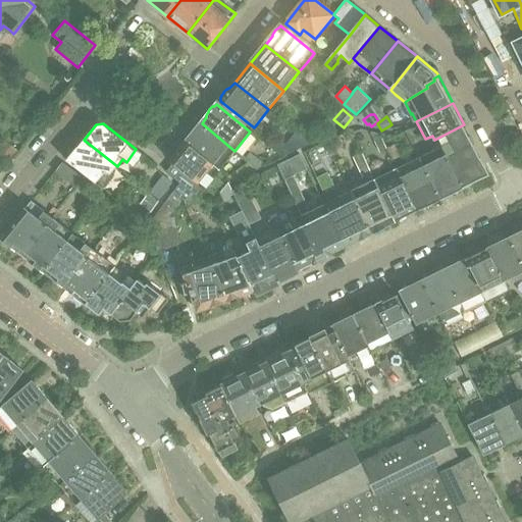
[(202,123),(186,143),(219,169),(235,151),(202,123)]
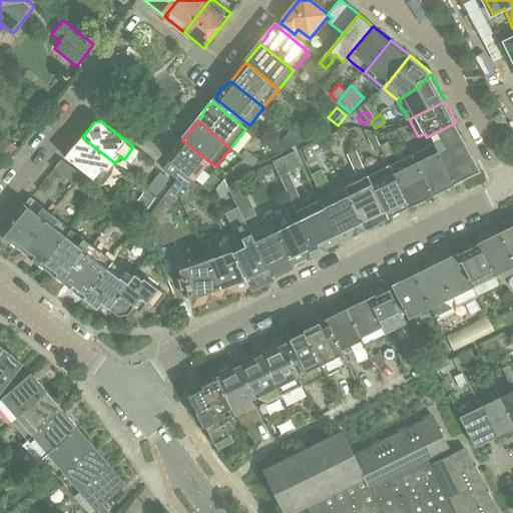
[(429,136),(427,137),(431,144),(433,143),(446,169),(454,184),(481,171),(456,122),(429,136)]
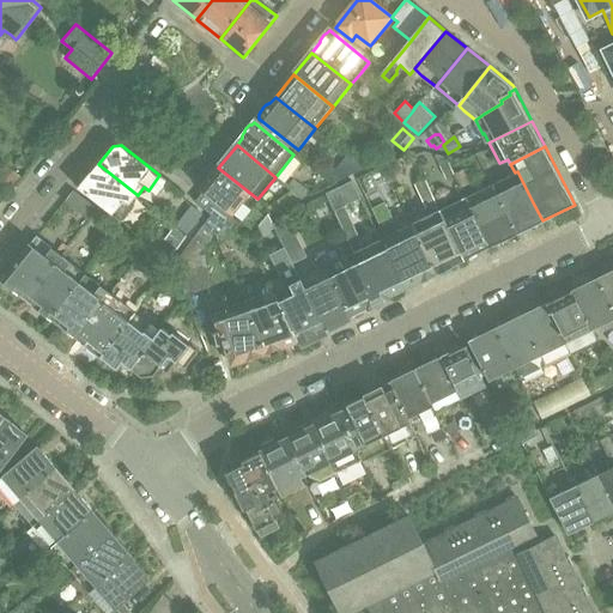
[(360,147),(352,158),(363,167),(370,156),(360,147)]
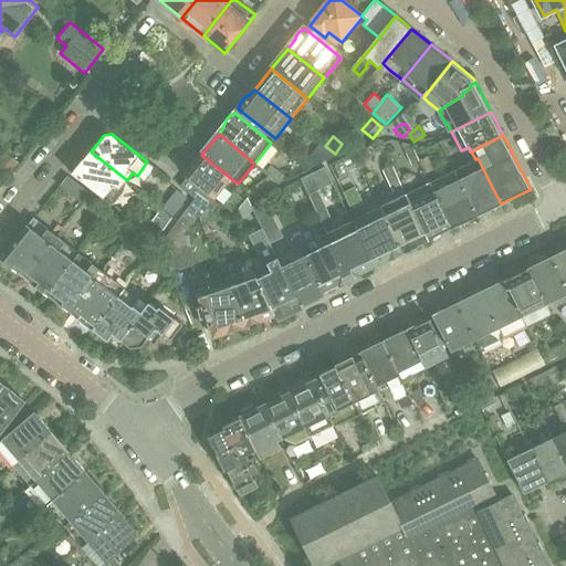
[(306,163),(312,167),(336,155),(335,154),(325,146),(322,143),(306,163)]
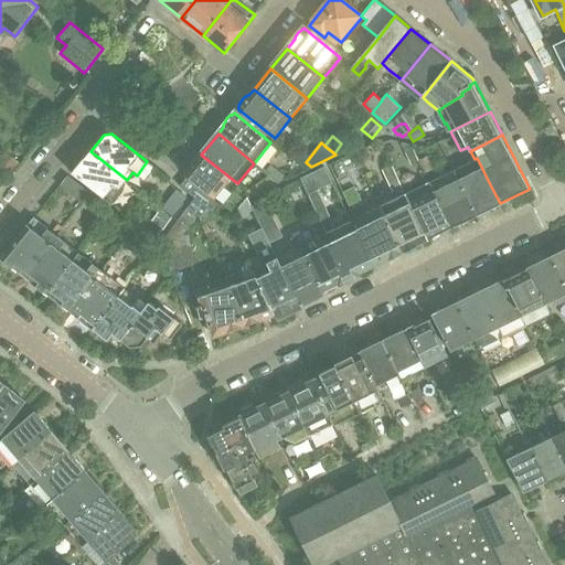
[(418,160),(413,149),(405,153),(411,163),(418,160)]
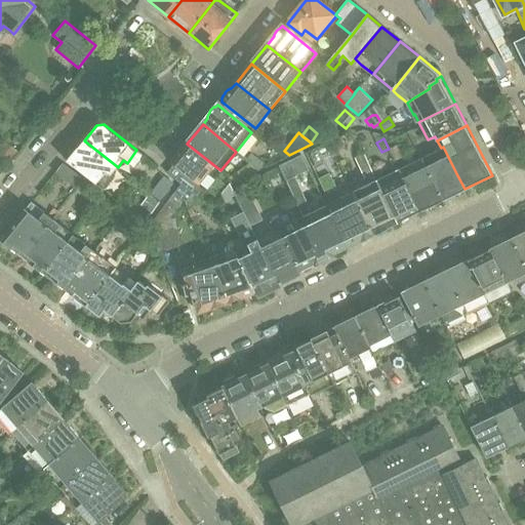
[(118,167),(84,140),(68,161),(105,190),(115,176),(112,174),(118,167)]
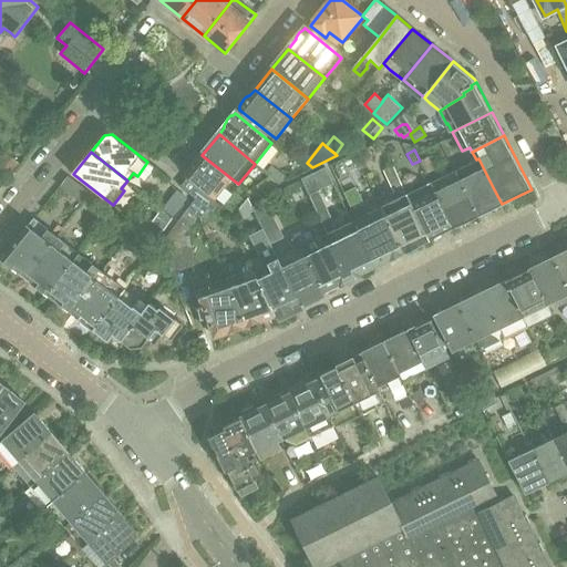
[(0,165),(11,174),(19,163),(6,153),(0,160),(0,165)]
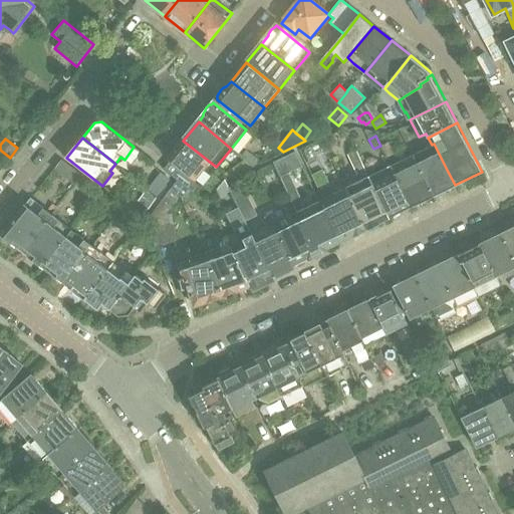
[(170,161),(164,169),(179,181),(193,193),(195,194),(201,186),(216,167),(183,141),(179,147),(177,147),(176,147),(175,148),(174,148),(173,149),(173,150),(172,151),(171,152),(170,152),(170,154),(169,155),(169,156),(169,157),(168,158),(168,159),(170,161)]
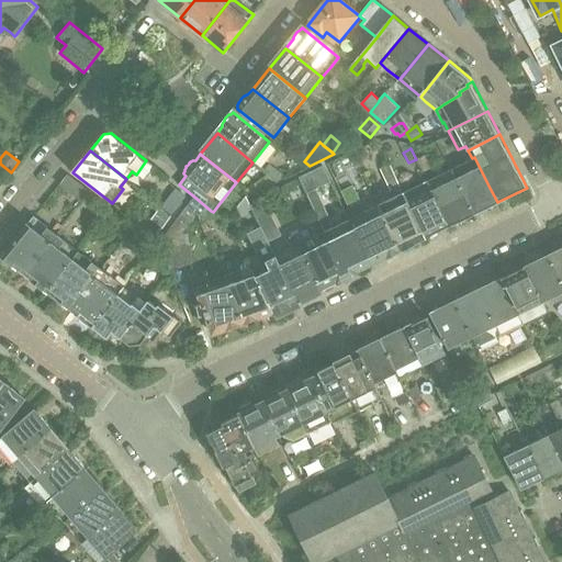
[(468,161),(451,169),(473,214),(497,202),(489,186),(474,157),(472,158),(468,161)]
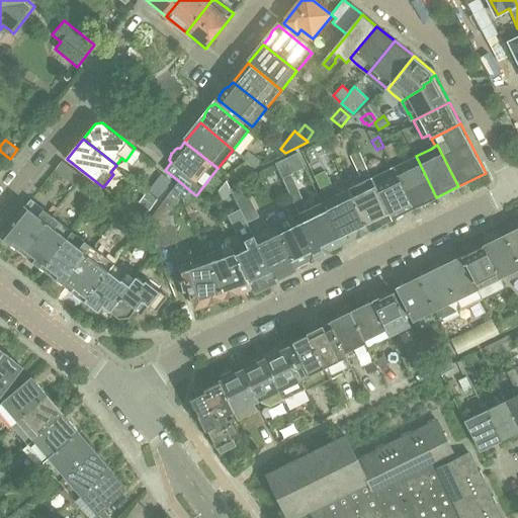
[(248,160),(246,161),(256,168),(257,168),(256,166),(261,161),(249,151),(244,157),(248,160)]
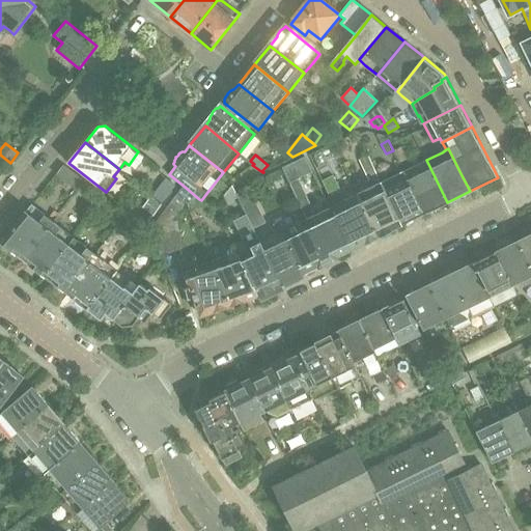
[(282,167),(289,183),(308,224),(309,223),(329,262),(339,258),(338,255),(353,249),(331,207),(315,216),(299,178),(312,171),(305,156),(282,167)]
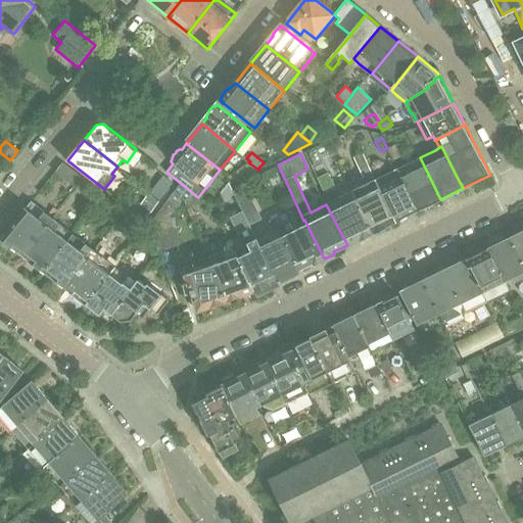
[(362,153),(352,158),(362,177),(371,172),(362,153)]
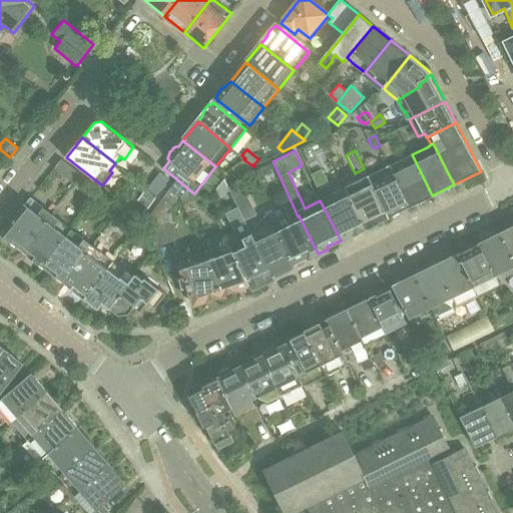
[(398,161),(390,165),(410,206),(432,195),(412,154),(398,161)]
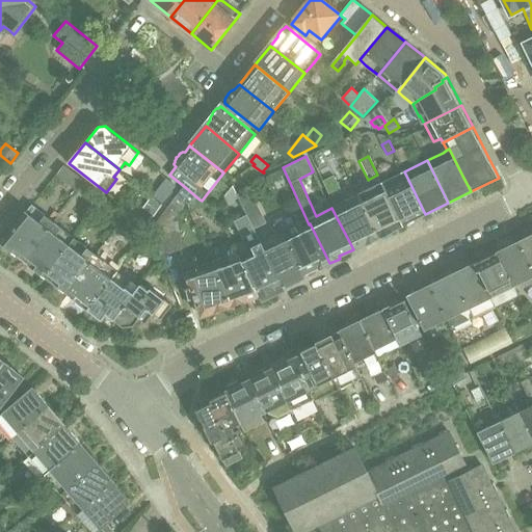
[(236,177),(232,180),(238,184),(263,173),(253,165),(236,177)]
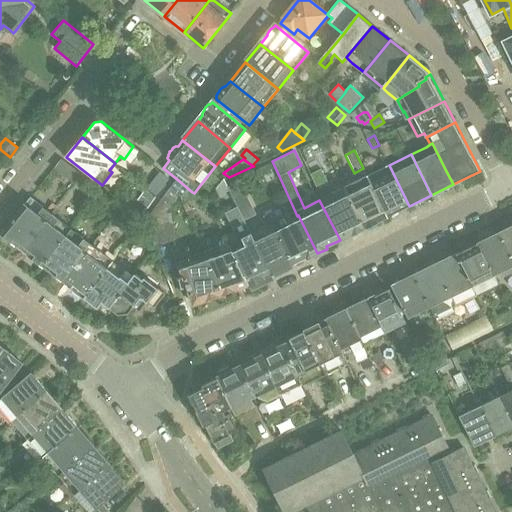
[(79,174),(62,161),(56,168),(74,181),(79,174)]
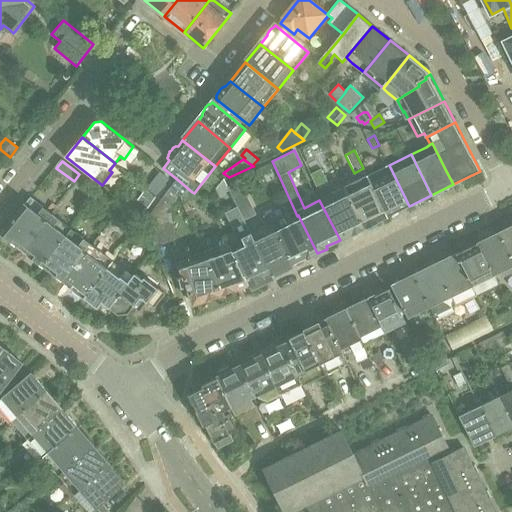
[(382,169),(368,176),(388,216),(409,206),(389,165),(382,169)]
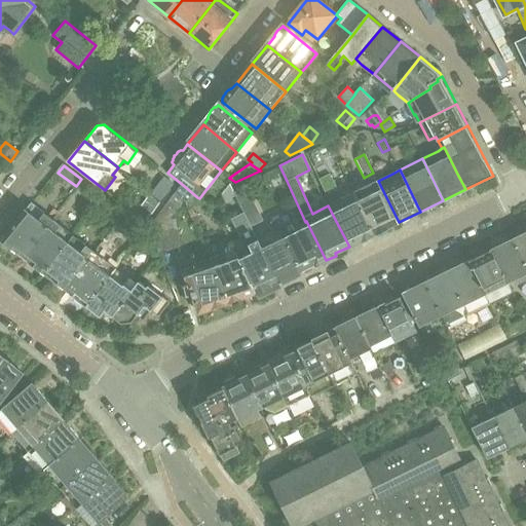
[(331,173),(318,179),(327,193),(338,187),(331,173)]
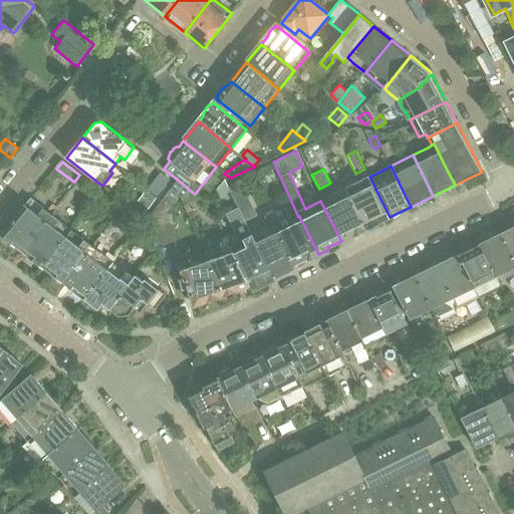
[(369,177),(346,188),(366,229),(390,217),(369,177)]
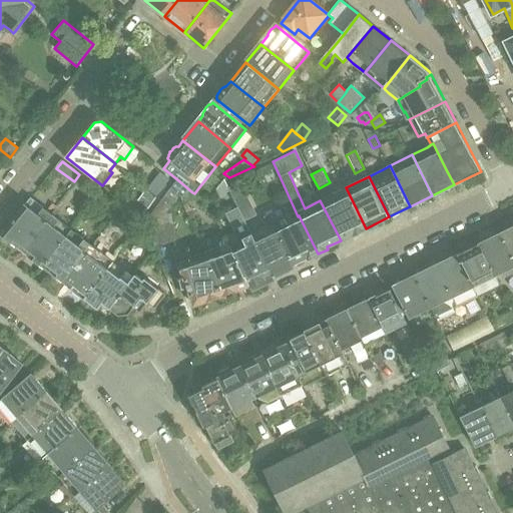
[(163,186),(154,180),(147,188),(156,195),(163,186)]
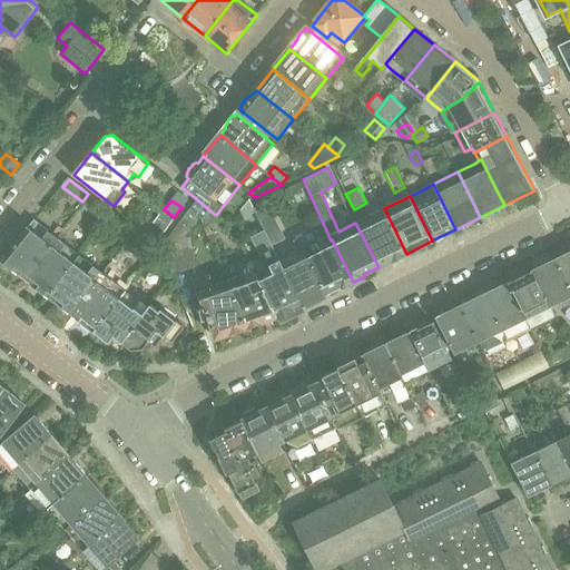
[(165,244),(165,251),(177,269),(196,266),(192,239),(186,236),(199,217),(206,223),(214,214),(196,200),(189,209),(175,228),(166,239),(165,244)]
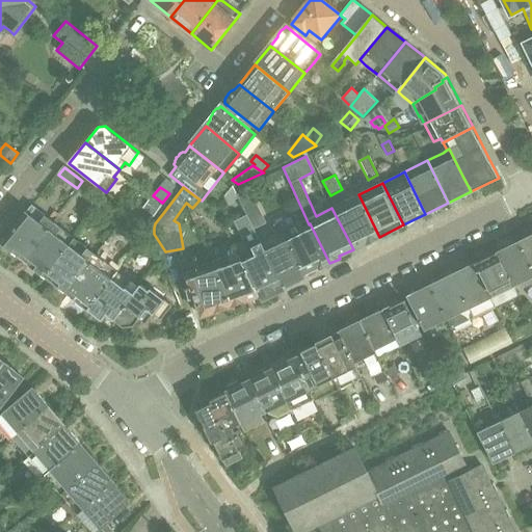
[(358,194),(335,206),(338,211),(356,247),(379,237),(358,194)]
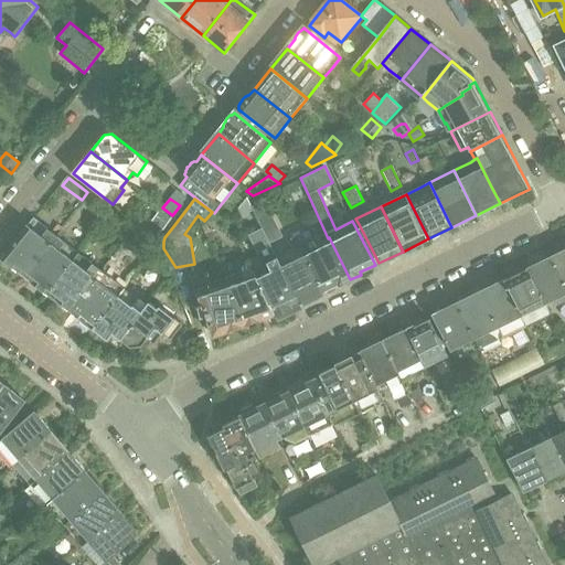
[(171,217),(161,209),(152,221),(162,228),(171,217)]
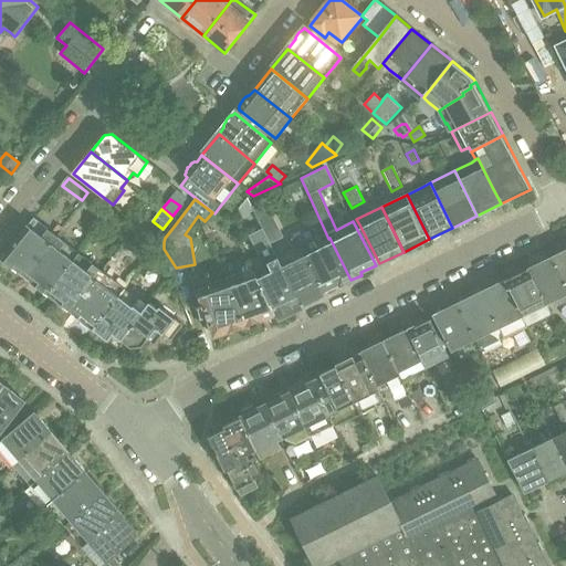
[(29,224),(3,258),(27,276),(52,242),(58,236),(34,218),(29,224)]
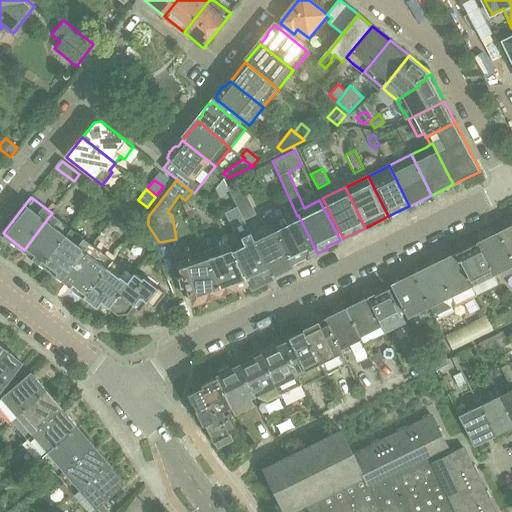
[(249,201),(238,206),(246,222),(257,217),(249,201)]
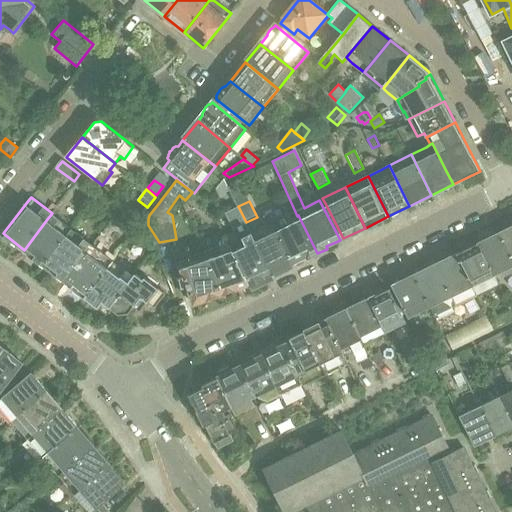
[(229,211),(225,213),(234,232),(225,236),(226,238),(228,242),(249,284),(250,286),(267,278),(273,275),(254,238),(254,237),(252,234),(247,223),(246,222),(238,206),(229,211)]
